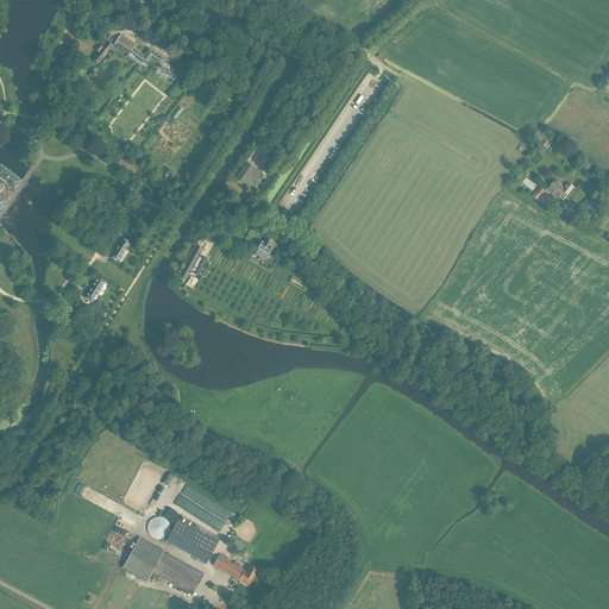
[(140,11),(143,0),(135,0),(133,8),(140,11)]
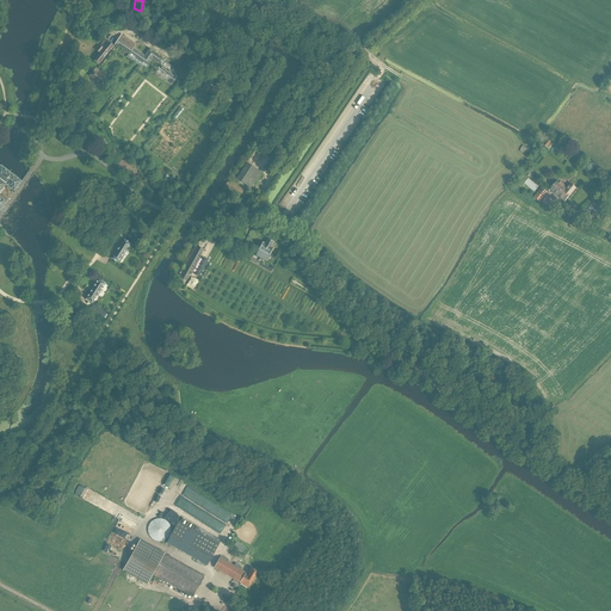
[(127,59),(139,67),(144,71),(152,60),(161,66),(159,69),(166,74),(167,76),(167,75),(174,81),(177,78),(174,75),(177,72),(165,62),(165,61),(149,50),(146,55),(144,56),(135,49),(134,49),(136,44),(121,35),(115,47),(129,55),(127,59)]
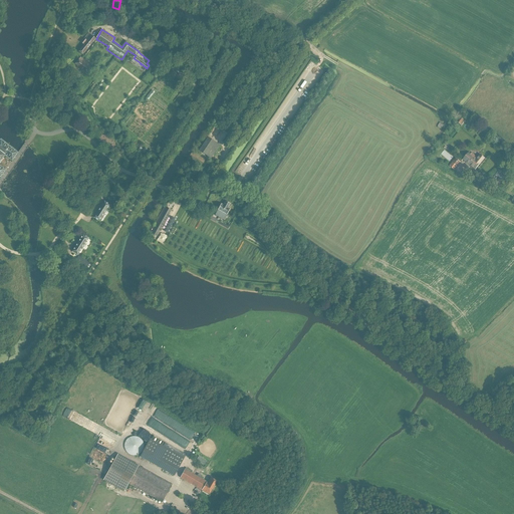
[(80,43),(84,45),(79,51),(83,55),(95,39),(88,33),(80,43)]
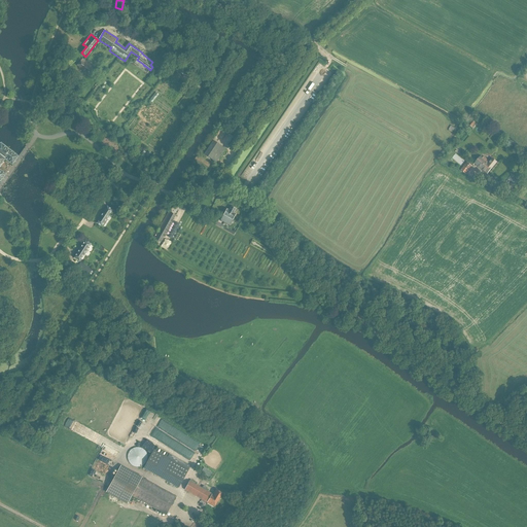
[(95,68),(89,64),(82,59),(77,66),(89,75),(95,68)]
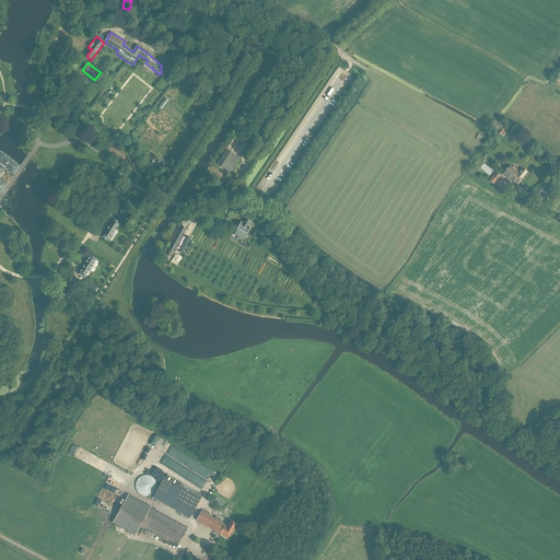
[(159,107),(162,109),(168,101),(165,98),(159,107)]
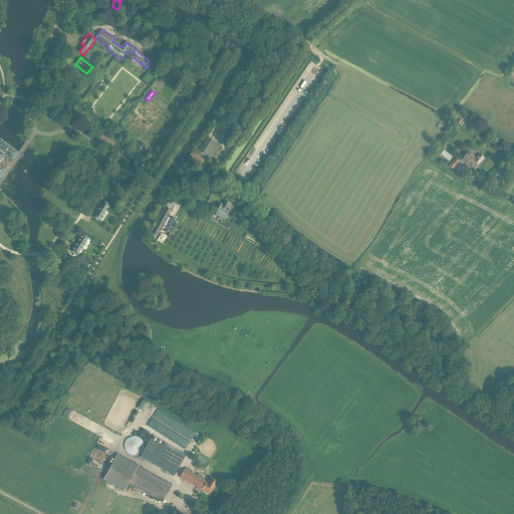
[(199,151),(206,155),(211,159),(219,146),(214,143),(207,139),(199,151)]
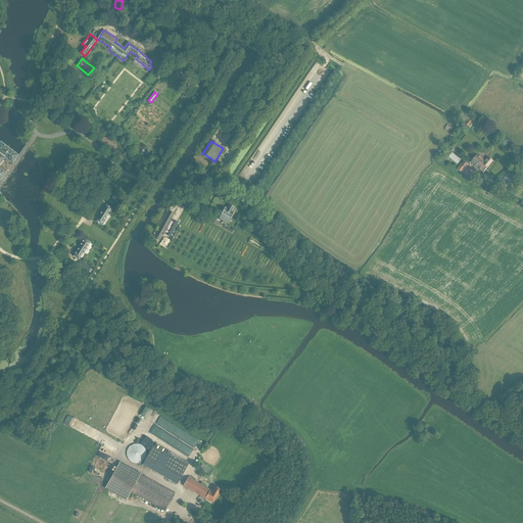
[(0,180),(0,181),(6,174),(0,170),(0,165),(5,159),(12,164),(18,156),(0,143),(0,180)]
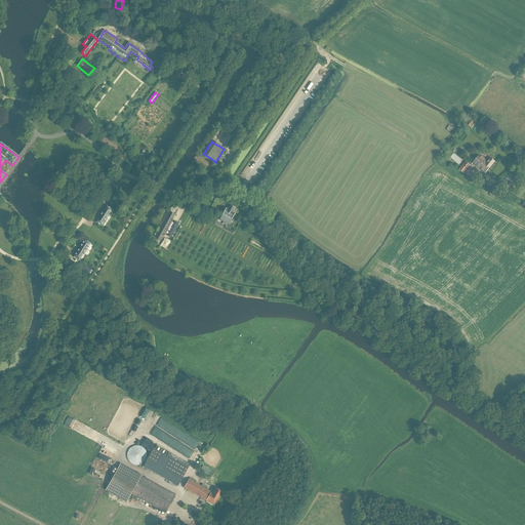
[(485,173),(494,162),(490,158),(487,162),(485,160),(482,157),(481,158),(479,156),(473,163),(485,173)]
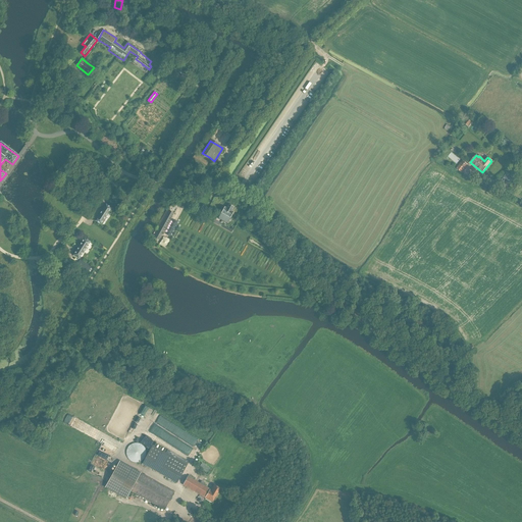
[(463,160),(456,169),(461,173),(468,165),(463,160)]
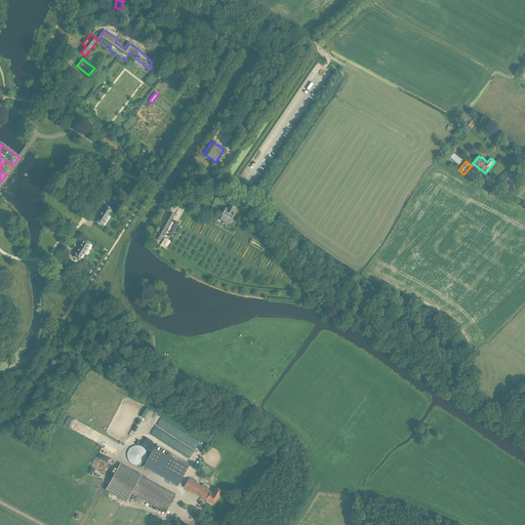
[(107,206),(95,223),(102,227),(113,210),(107,206)]
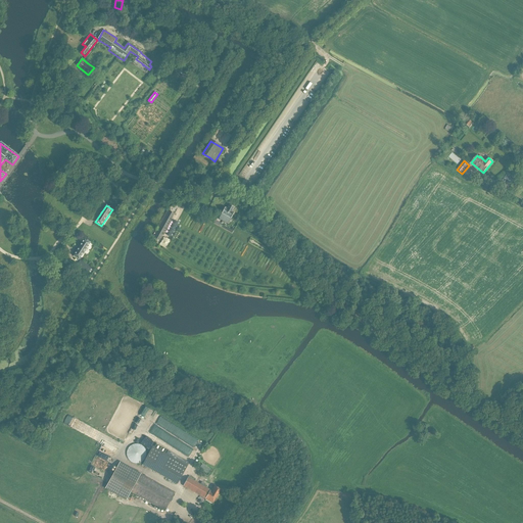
[(230,219),(234,212),(232,211),(234,207),(229,205),(227,209),(225,207),(222,214),(220,219),(227,223),(230,219)]
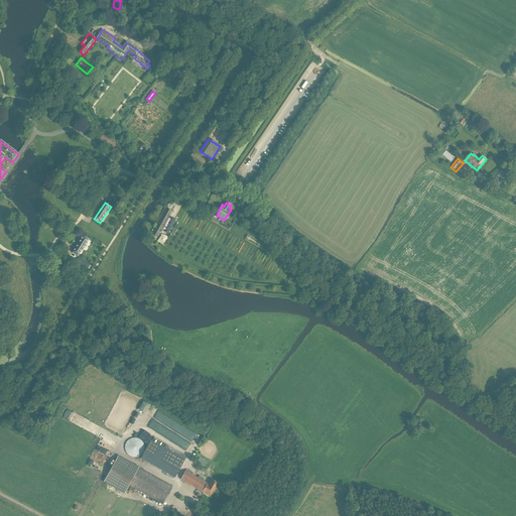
[(166,209),(152,235),(157,238),(172,212),(166,209)]
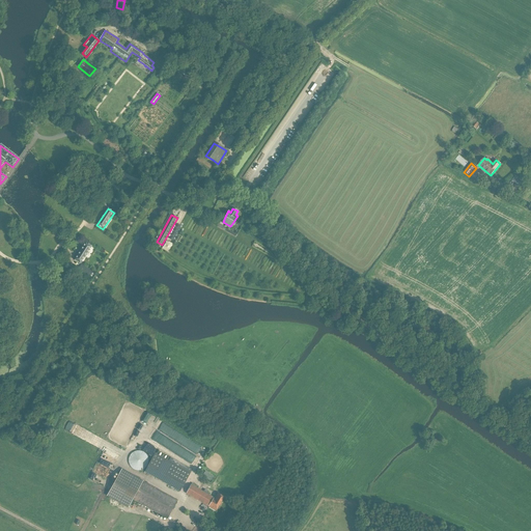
[(235,238),(236,234),(218,224),(216,227),(235,238)]
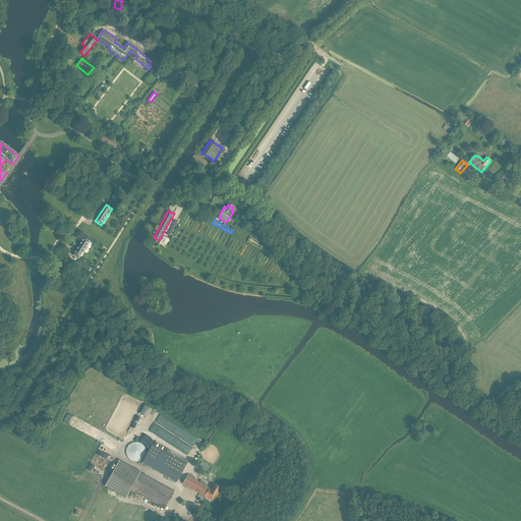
[(73,255),(78,259),(90,242),(83,238),(73,255)]
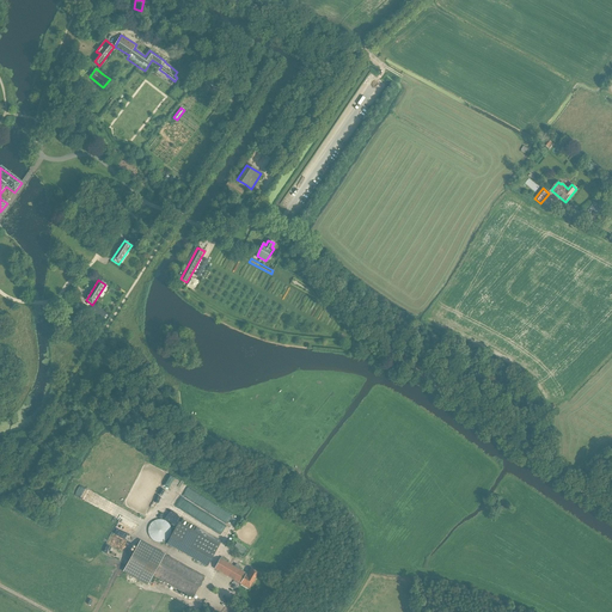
[(148,536),(150,536),(150,537),(151,538),(151,539),(152,540),(153,540),(154,542),(155,542),(157,542),(158,543),(159,543),(160,543),(161,543),(163,543),(163,542),(164,542),(165,542),(166,540),(167,539),(169,538),(170,537),(170,536),(170,534),(171,533),(171,532),(171,531),(171,530),(170,528),(170,527),(170,526),(169,525),(169,524),(167,522),(166,522),(165,521),(164,521),(163,520),(161,520),(160,520),(159,520),(158,520),(157,520),(155,520),(154,521),(153,521),(152,522),(151,524),(150,525),(150,526),(148,527),(148,528),(148,530),(148,531),(148,532),(148,533),(148,534),(148,536)]
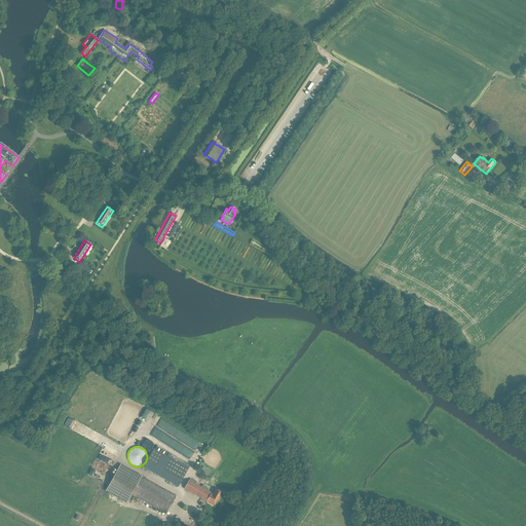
[(153,450),(143,468),(178,487),(187,468),(153,450)]
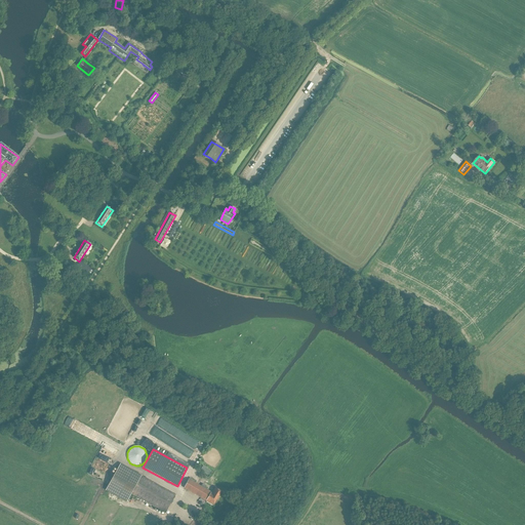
[(127,502),(131,494),(165,513),(175,495),(142,476),(120,463),(106,490),(127,502)]
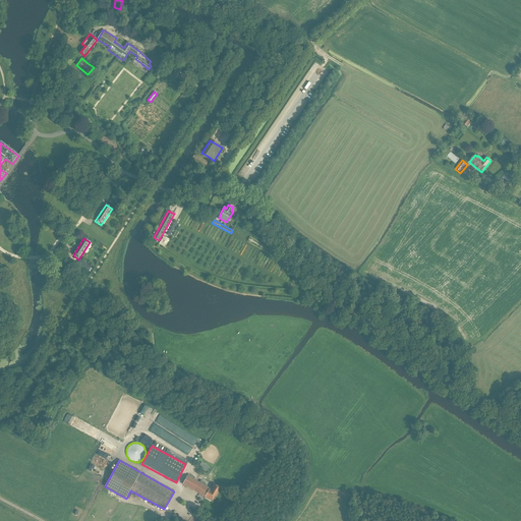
[(211,489),(204,484),(205,482),(200,480),(199,482),(193,479),(194,477),(189,474),(188,476),(187,475),(182,484),(212,502),(220,487),(214,484),(211,489)]
